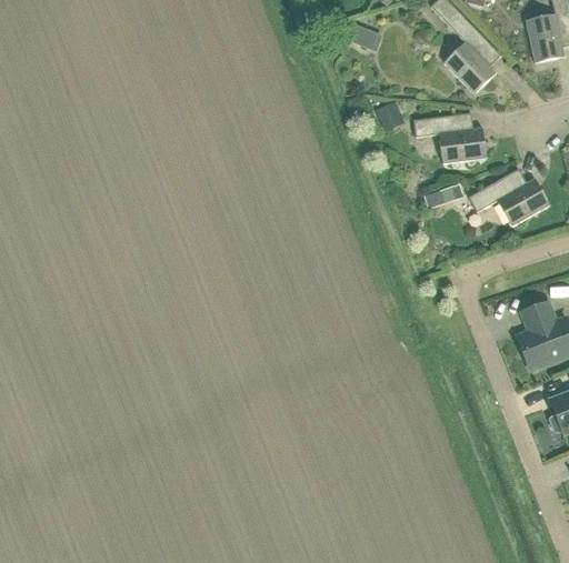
[(500,54),(448,0),(436,0),(430,6),(465,41),(442,61),(473,93),(490,78),(483,70),(500,54)]
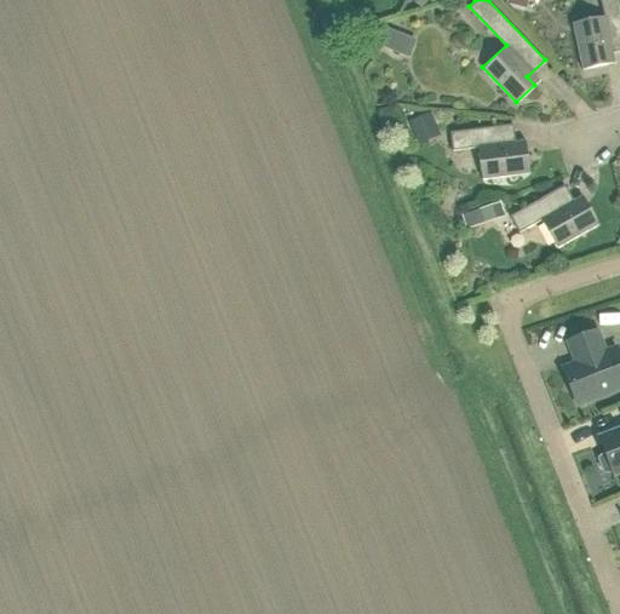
[(619,49),(619,5),(619,0),(600,0),(603,13),(572,21),(581,68),(607,62),(604,52),(619,49)]
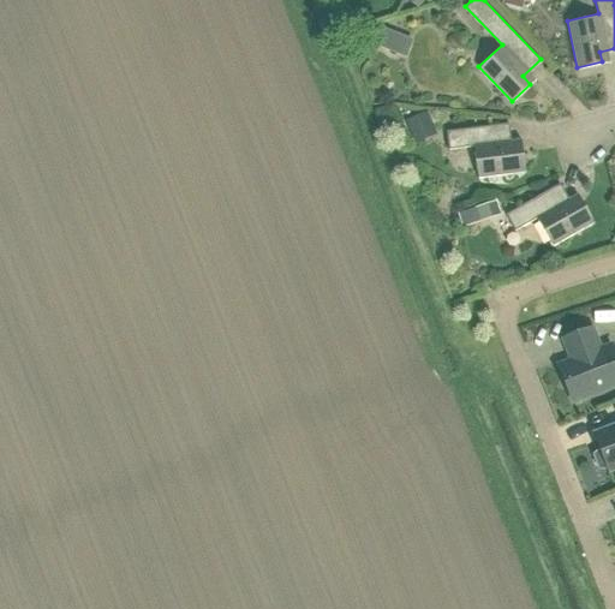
[(512,147),(508,121),(446,129),(448,147),(473,144),(478,175),(525,169),(521,145),(512,147)]
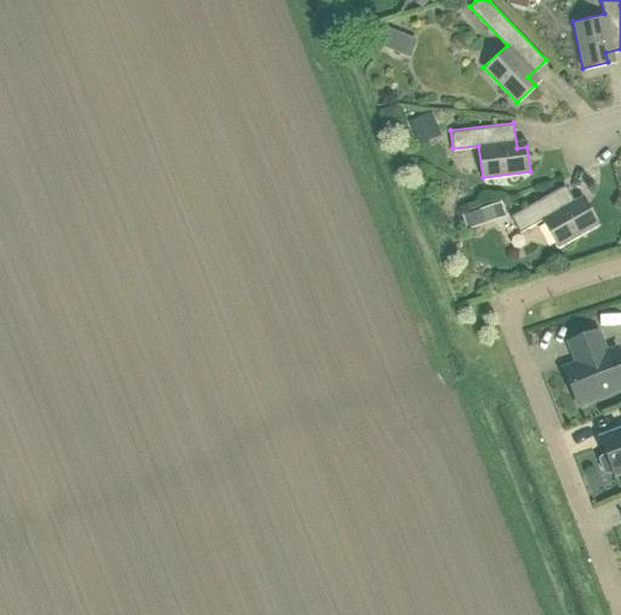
[(579,205),(565,183),(511,215),(519,231),(542,218),(558,246),(599,222),(587,200),(579,205)]
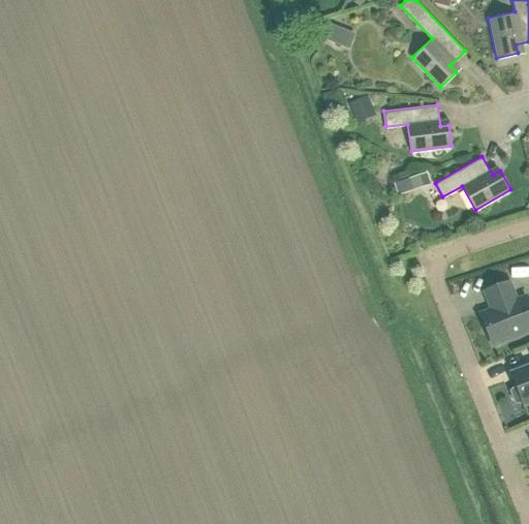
[(517,297),(509,279),(485,289),(491,307),(480,311),(493,343),(528,328),(528,301),(526,294),(517,297)]
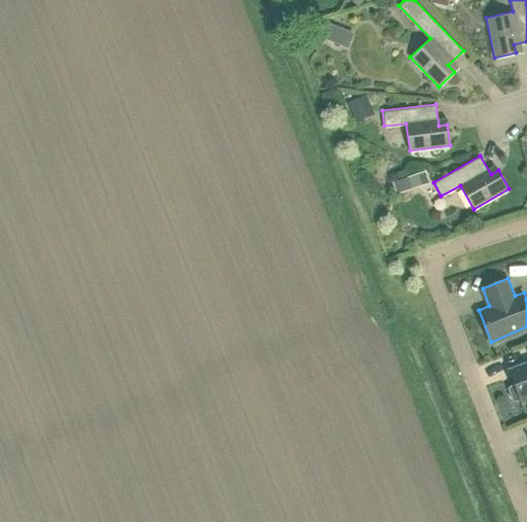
[(526,361),(510,369),(514,381),(508,387),(513,398),(521,398),(522,401),(526,397),(526,361)]
